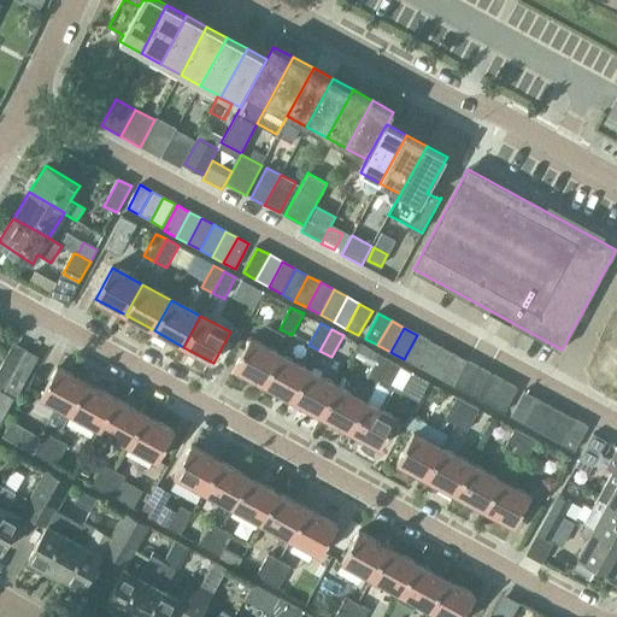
[(429,341),(417,335),(404,359),(416,366),(429,341)]
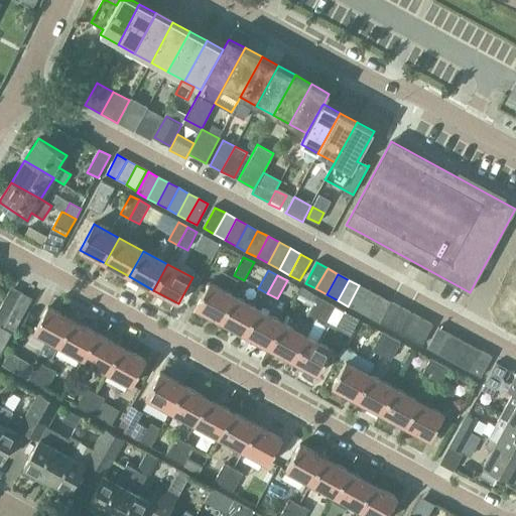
[(221,321),(235,296),(210,283),(196,308),(221,321)]
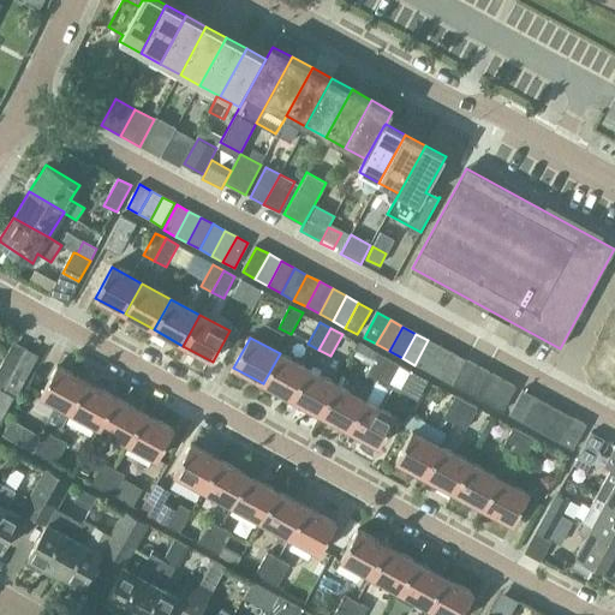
[(441,347),(428,340),(415,365),(428,372),(441,347)]
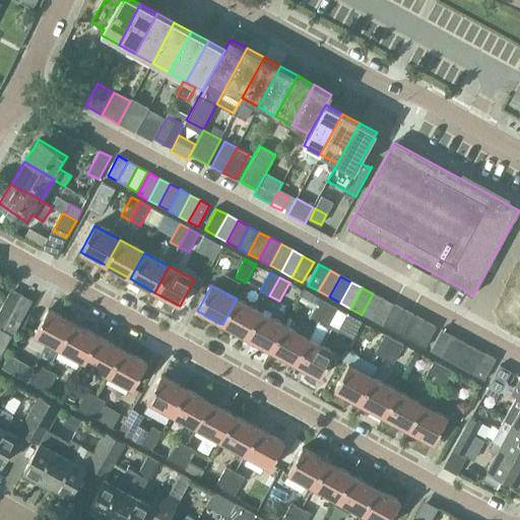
[(373,294),(362,315),(372,320),(383,300),(373,294)]
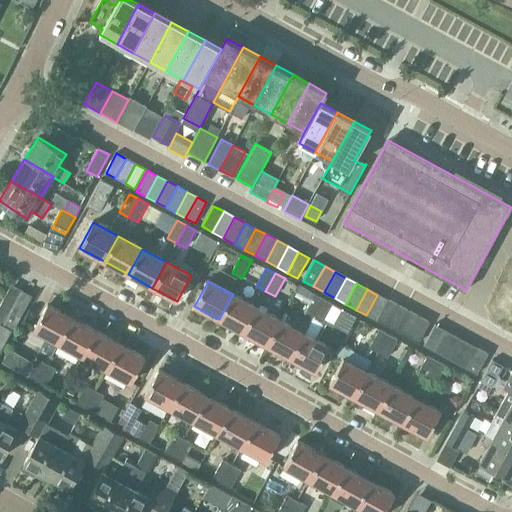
[(0,323),(2,325),(19,295),(9,290),(0,306),(0,323)]
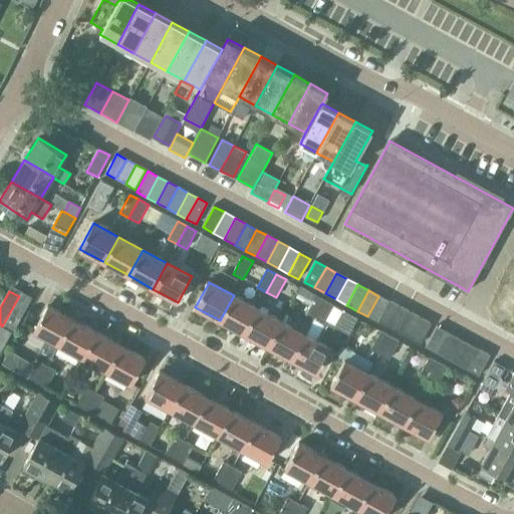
[(13,332),(32,297),(21,291),(19,296),(2,326),(13,332)]
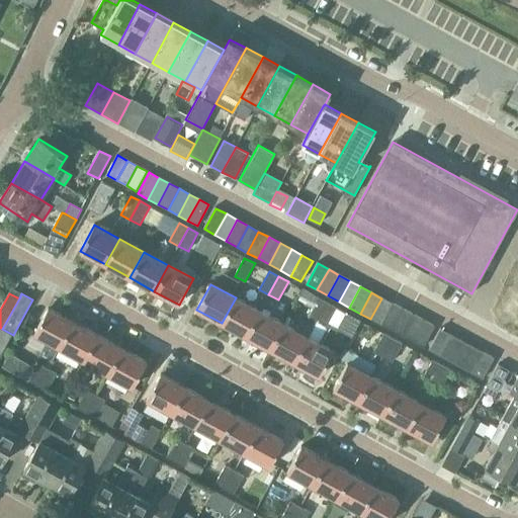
[(260,311),(236,297),(222,323),(246,337),(260,311)]
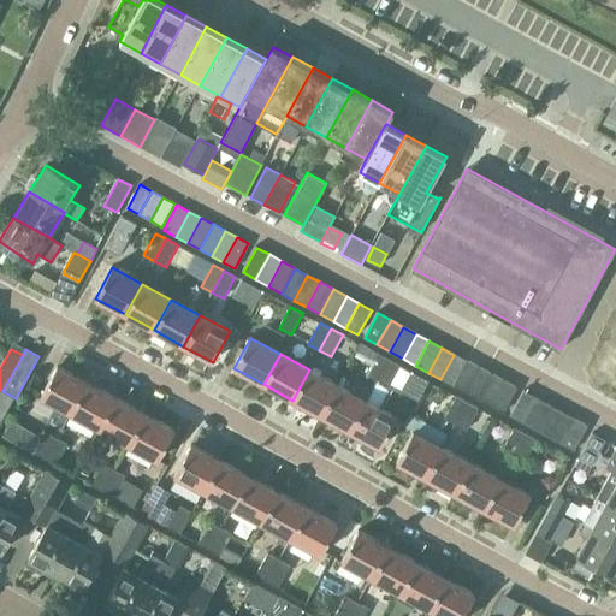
[(378,381),(390,361),(378,354),(367,375),(378,381)]
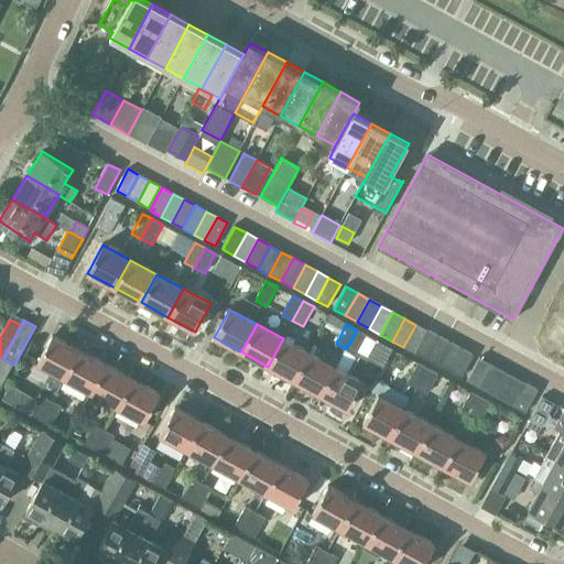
[(427,331),(415,325),(403,347),(414,354),(427,331)]
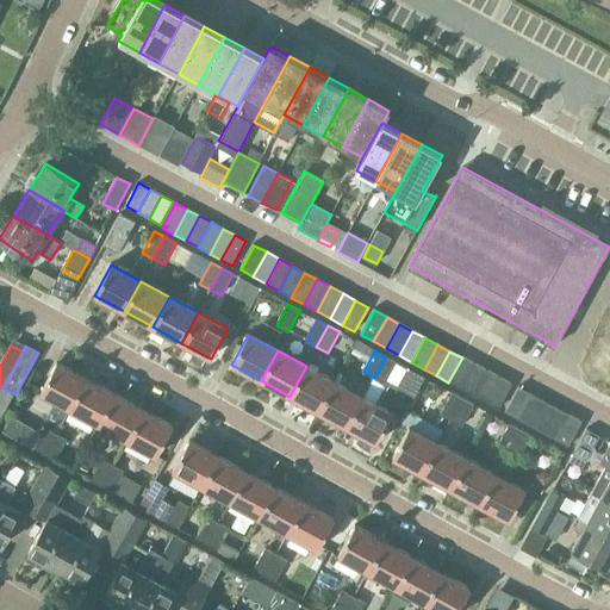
[(386,358),(374,378),(385,384),(396,362),(386,358)]
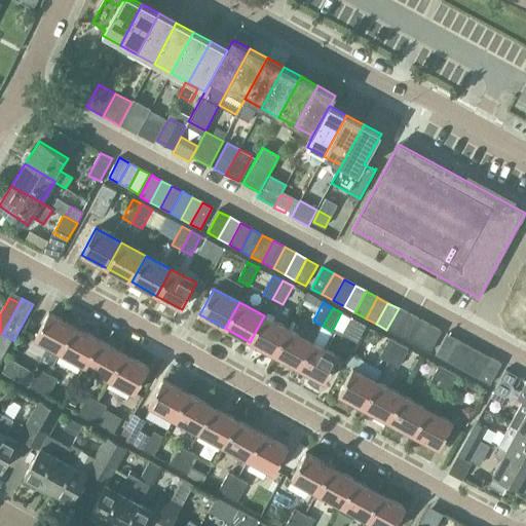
[(399,308),(386,330),(398,336),(409,314),(399,308)]
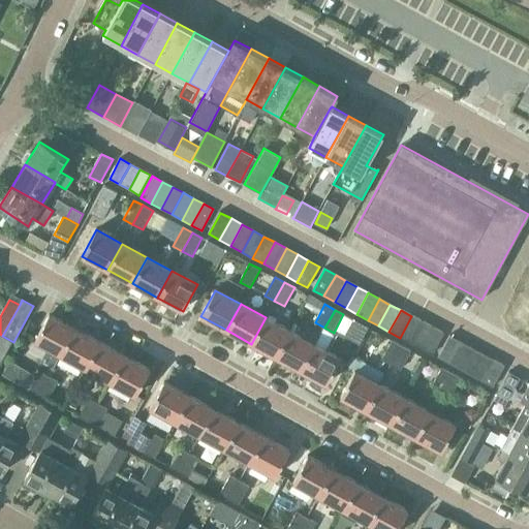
[(49,314),(34,341),(48,348),(41,361),(53,367),(60,355),(74,329),(49,314)]
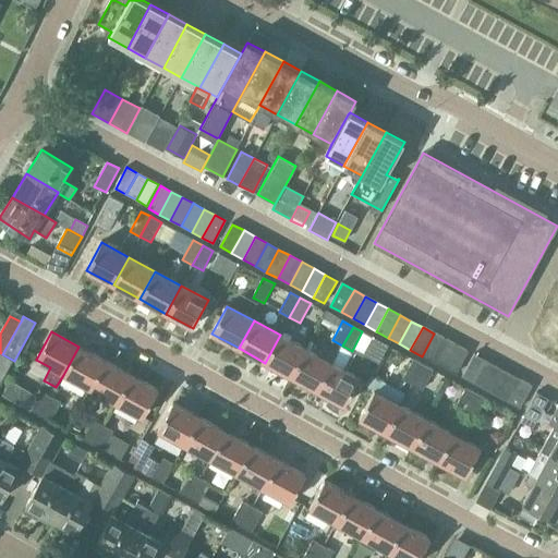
[(445,340),(434,334),(422,356),(433,362),(445,340)]
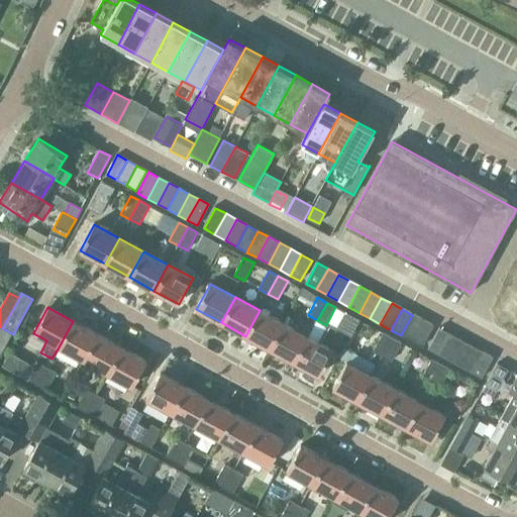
[(284,324),(260,310),(245,336),(270,349),(284,324)]
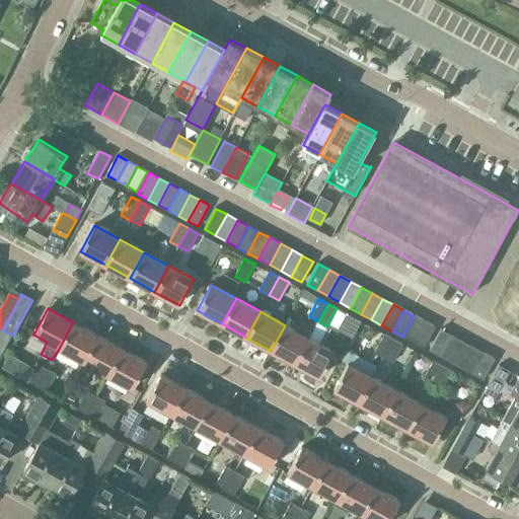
[(352,338),(360,320),(347,313),(339,330),(352,338)]
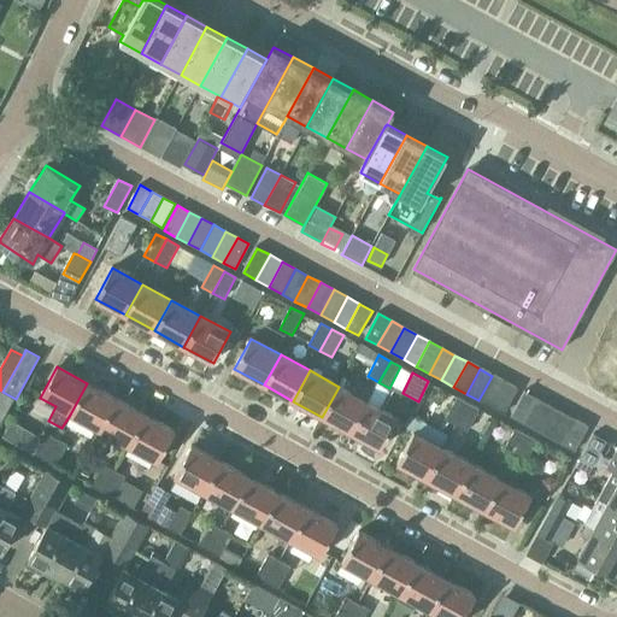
[(492,376),(479,400),(492,407),(505,383),(492,376)]
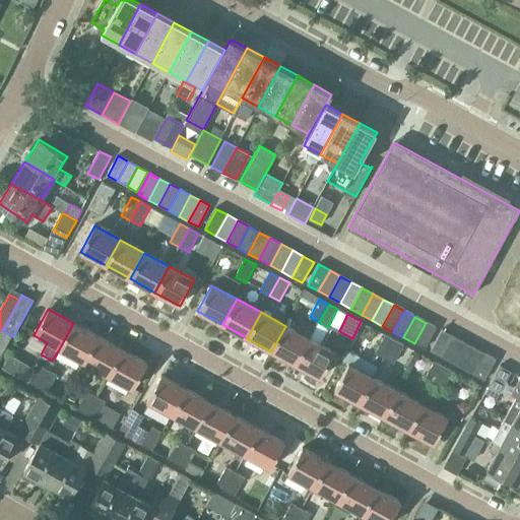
[(98,336),(73,323),(59,349),(83,363),(98,336)]
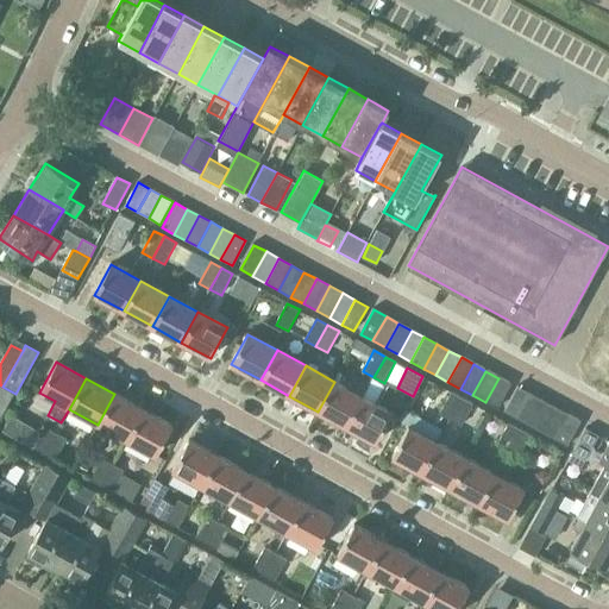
[(498,378),(485,402),(497,409),(510,384),(498,378)]
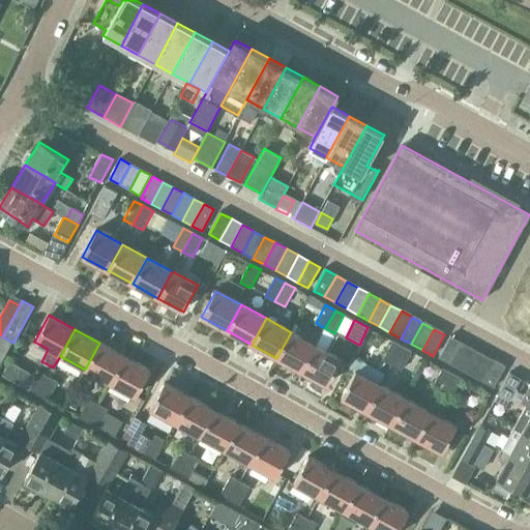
[(291,332),(276,358),(301,372),(316,346),(321,336),(307,330),(303,339),(291,332)]
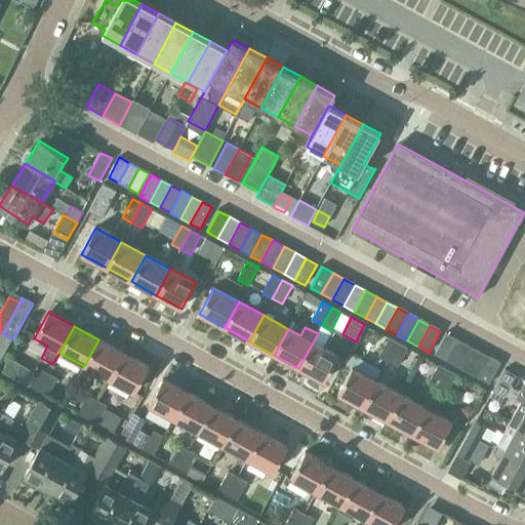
[(445,361),(456,339),(446,334),(434,356),(445,361)]
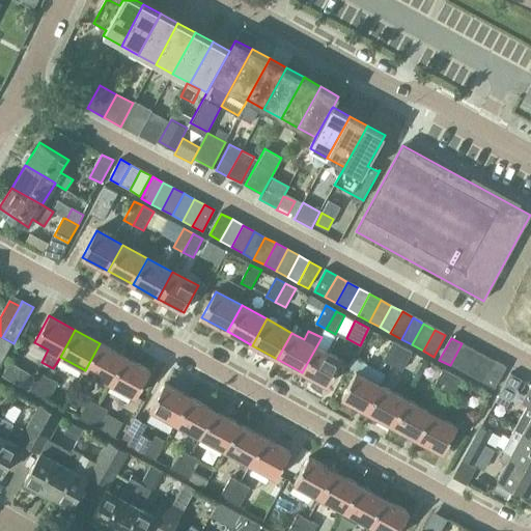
[(393,366),(403,347),(393,342),(383,361),(393,366)]
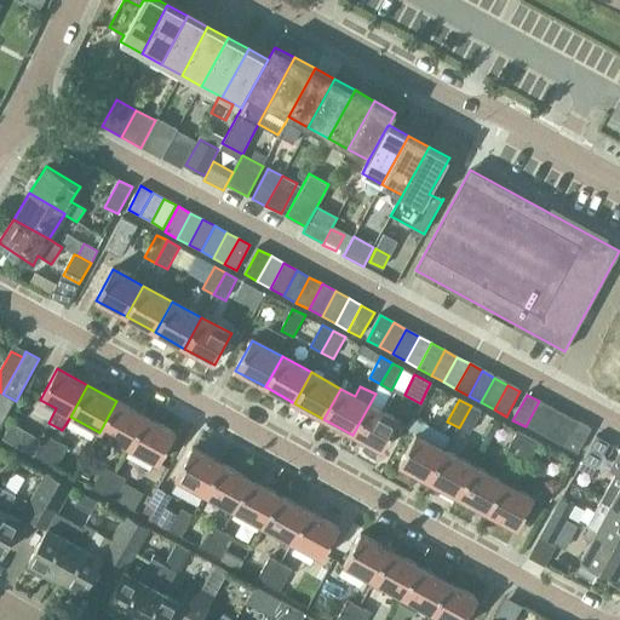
[(145,417),(116,401),(99,432),(128,448),(145,417)]
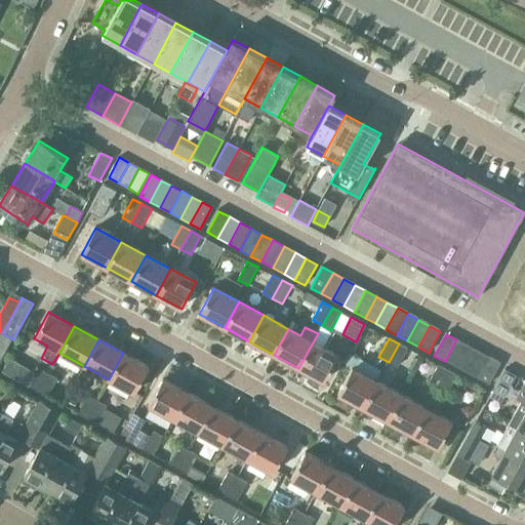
[(468,346),(456,339),(445,361),(455,367),(468,346)]
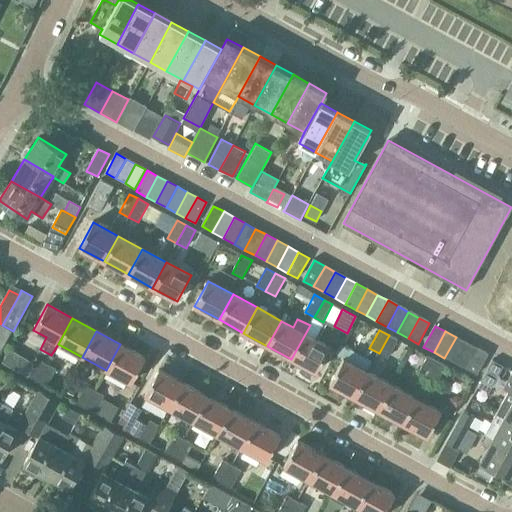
[(305,334),(291,359),(315,373),(329,347),(305,334)]
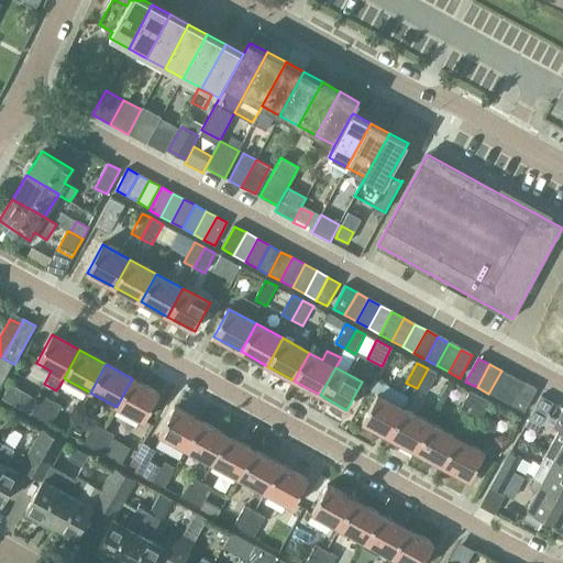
[(438,374),(428,368),(417,388),(427,394),(438,374)]
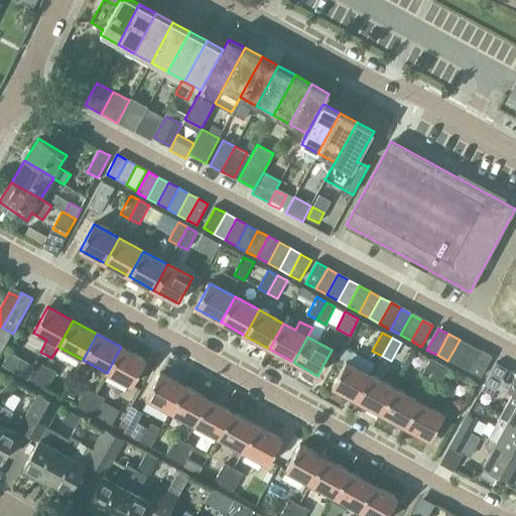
[(470,346),(460,340),(447,361),(459,367),(470,346)]
